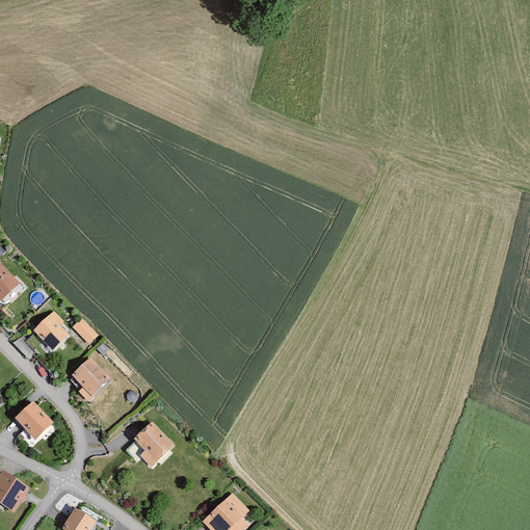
[(0,297),(2,299),(19,282),(0,263),(0,297)]
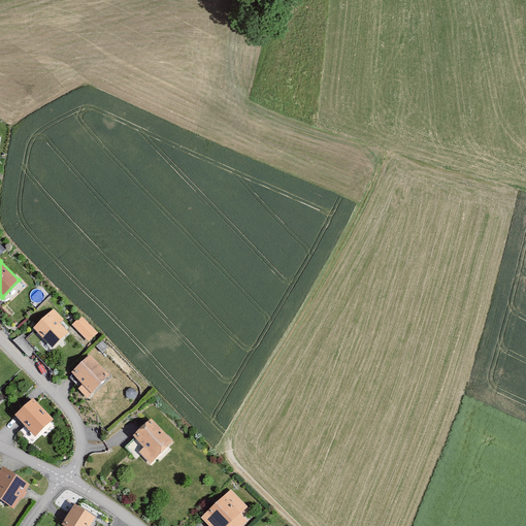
[(52,307),(32,328),(53,348),(68,331),(58,321),(62,318),(52,307)]
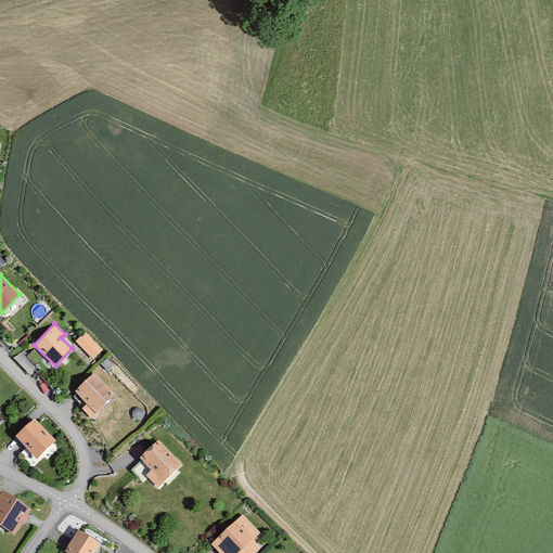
[(84,330),(74,339),(92,357),(101,347),(84,330)]
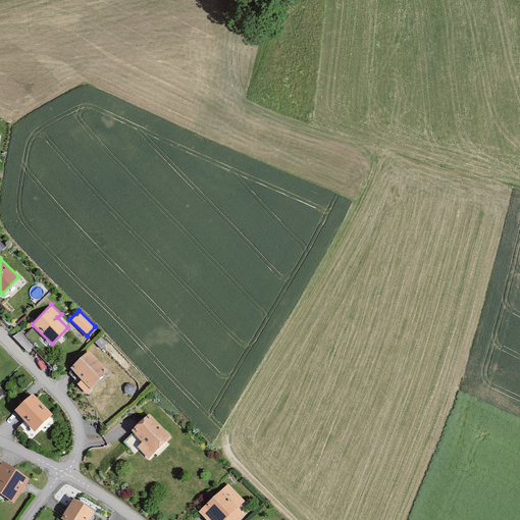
[(21,346),(26,343),(17,331),(13,334),(21,346)]
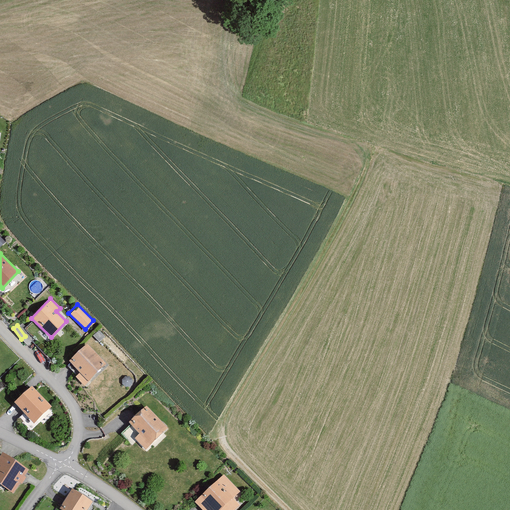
[(86,342),(68,360),(79,371),(75,376),(84,384),(106,363),(86,342)]
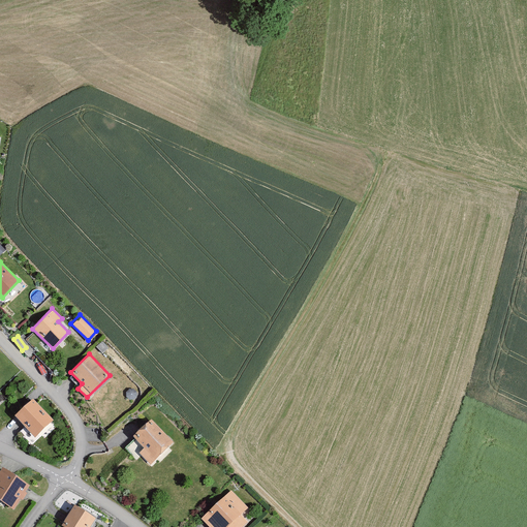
[(33,399),(16,415),(35,436),(53,420),(33,399)]
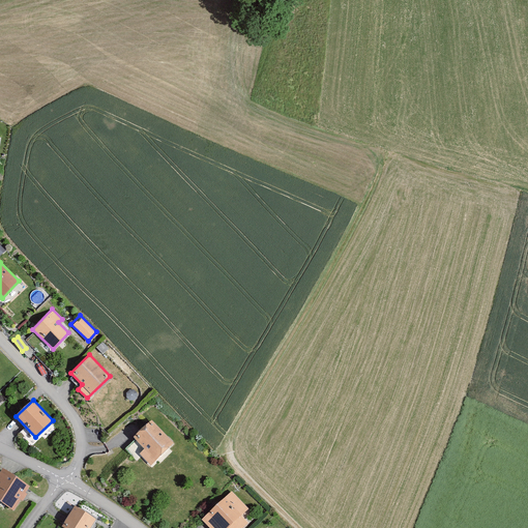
[(151,421),(125,448),(136,458),(140,453),(150,465),(173,442),(151,421)]
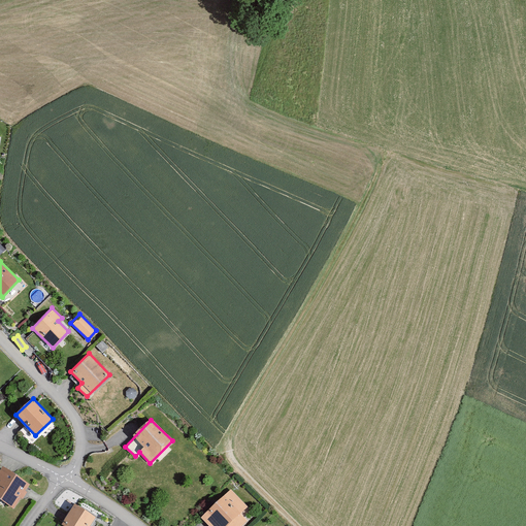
[(2,467),(0,470),(0,499),(12,508),(29,484),(2,467)]
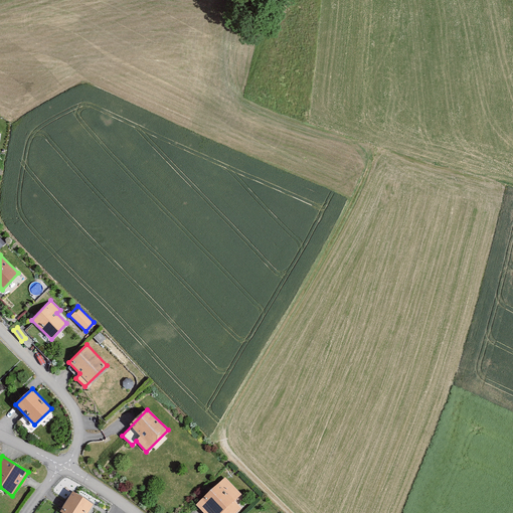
[(223,475),(194,503),(204,512),(231,512),(238,506),(233,501),(241,493),(223,475)]
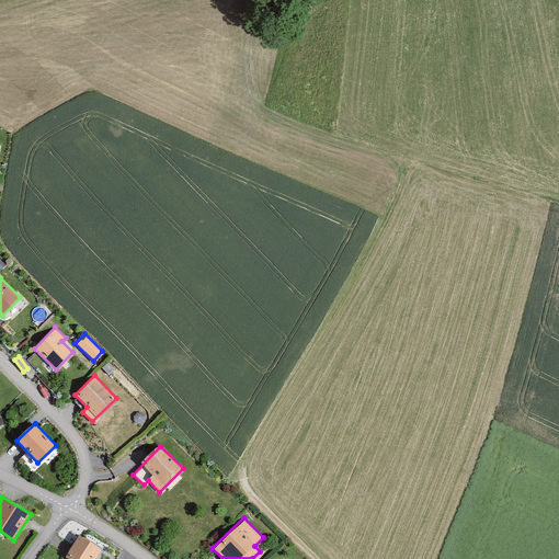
[(93,558),(100,550),(79,537),(66,558),(68,558),(93,558)]
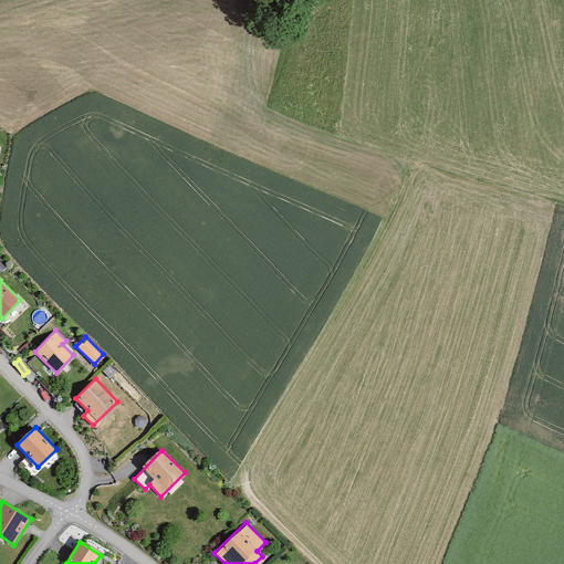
All buildings are outlined.
